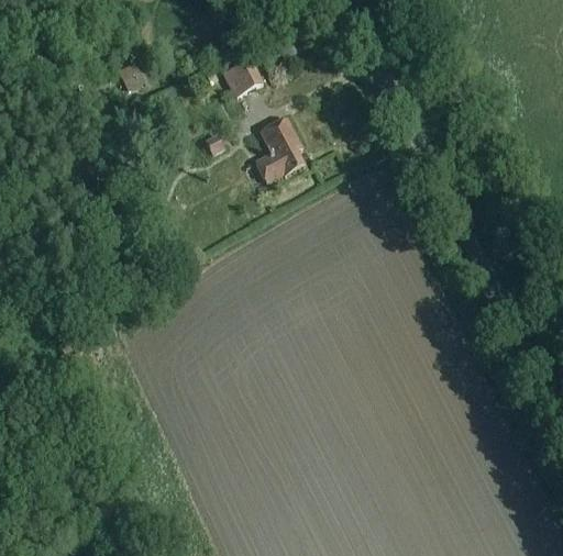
[(228,69),(223,73),(238,96),(264,79),(251,57),(245,60),(235,44),(219,54),(228,69)]
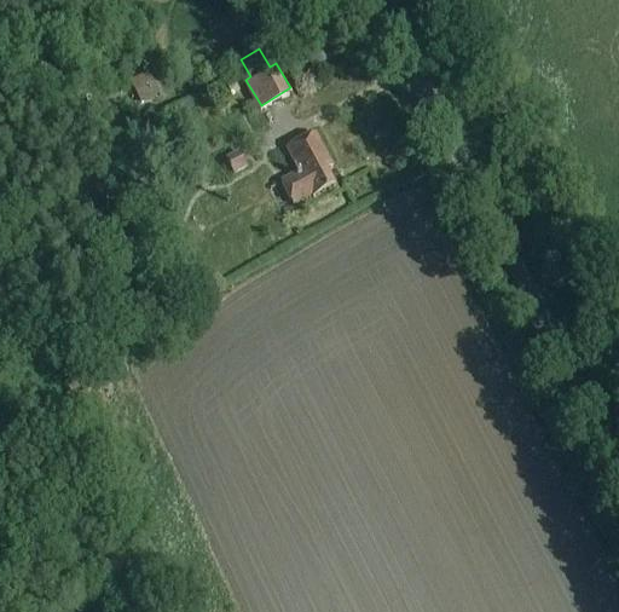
[(129,78),(140,99),(160,91),(150,69),(129,78)]
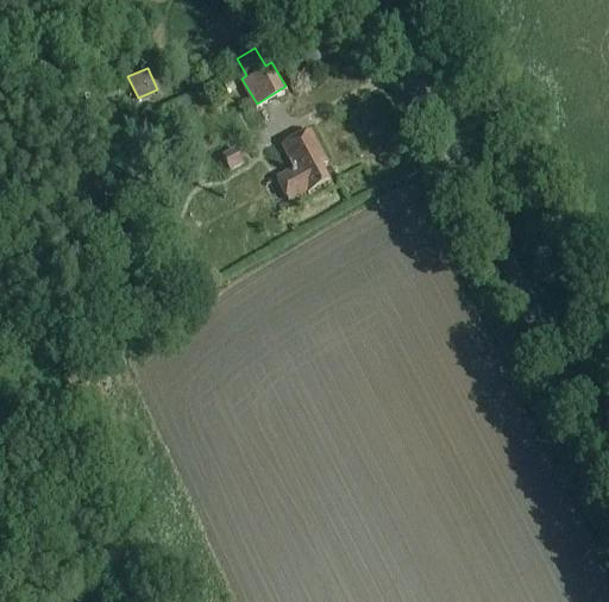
[(327,160),(311,129),(283,142),(290,156),(287,158),(292,165),(277,173),(289,195),(307,187),(308,188),(330,177),(322,162),(327,160)]
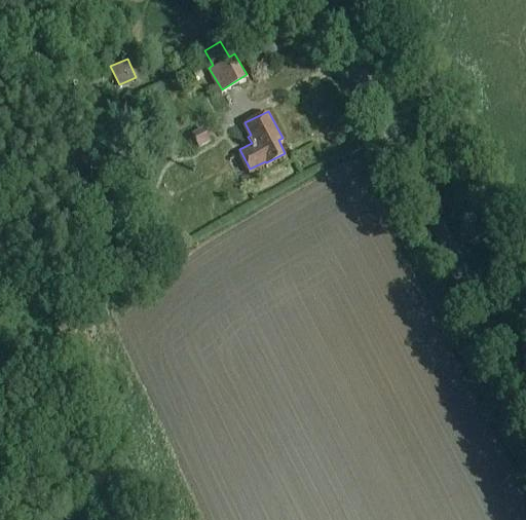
[(203,125),(191,131),(198,145),(210,140),(203,125)]
